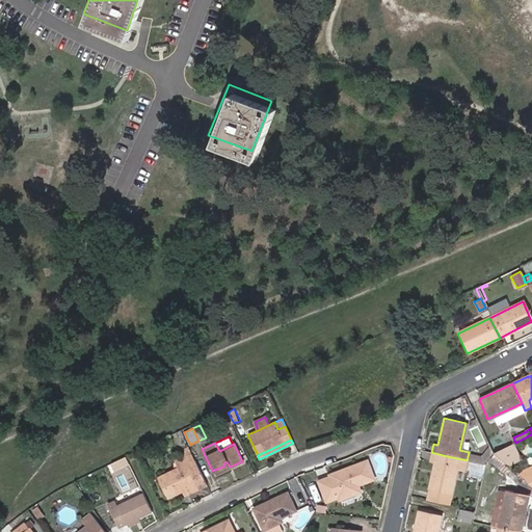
[(523,461),(514,446),(498,453),(512,466),(523,461)]
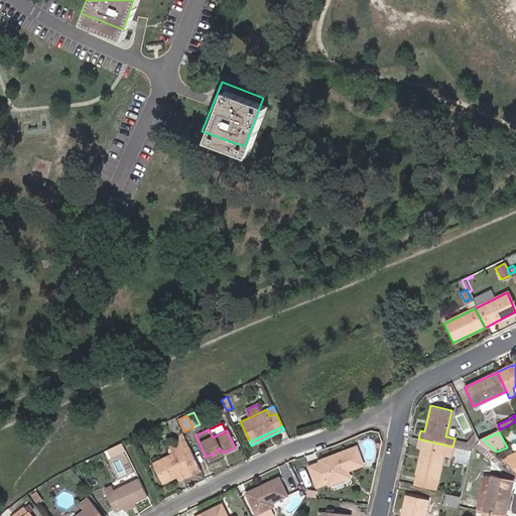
[(172,454),(188,445),(182,433),(180,434),(179,442),(170,447),(172,454)]
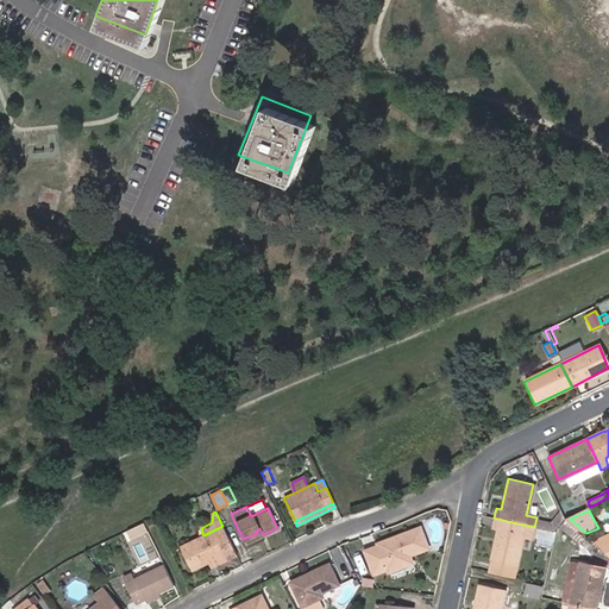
[(497,519),(494,518),(491,526),(497,527),(490,560),(515,565),(522,532),(533,534),(534,527),(523,525),(512,522),(498,519),(497,519)]
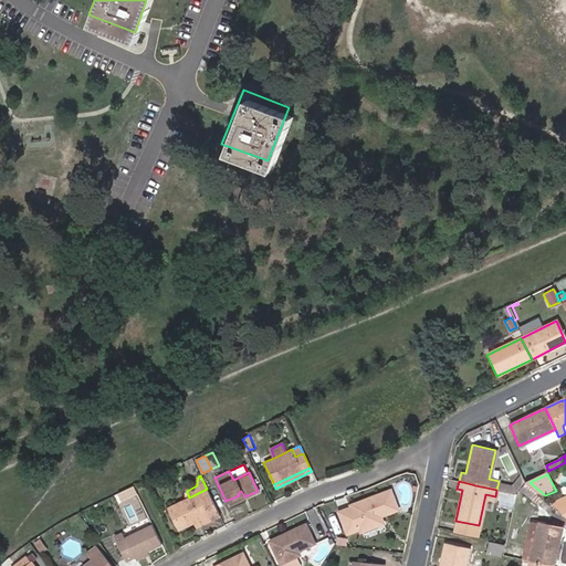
[(543,498),(536,492),(524,482),(520,489),(532,498),(538,504),(543,498)]
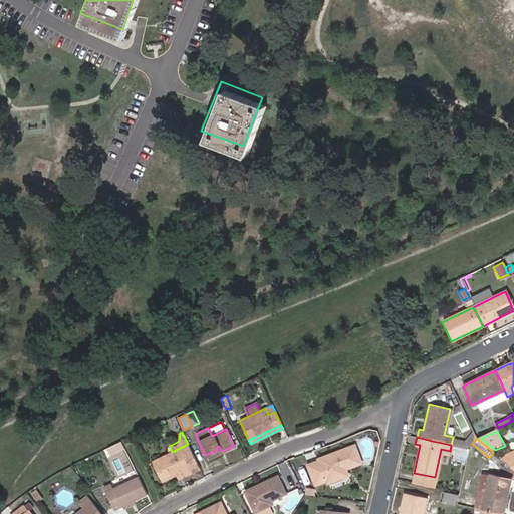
[(191,472),(199,468),(188,444),(172,452),(152,461),(161,480),(175,474),(189,468),(191,472)]
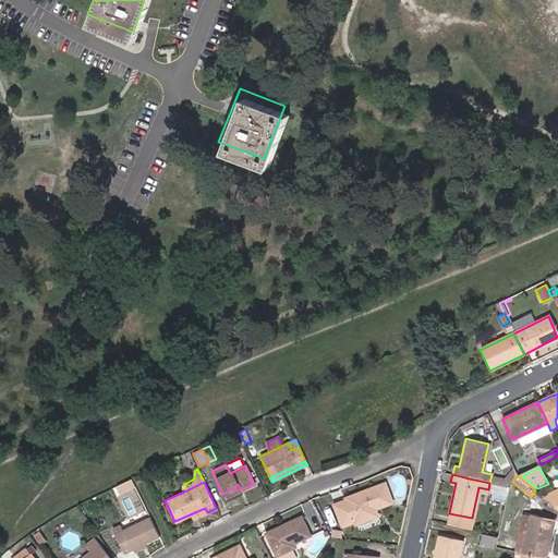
[(508,487),(489,483),(488,489),(487,490),(506,494),(508,487)]
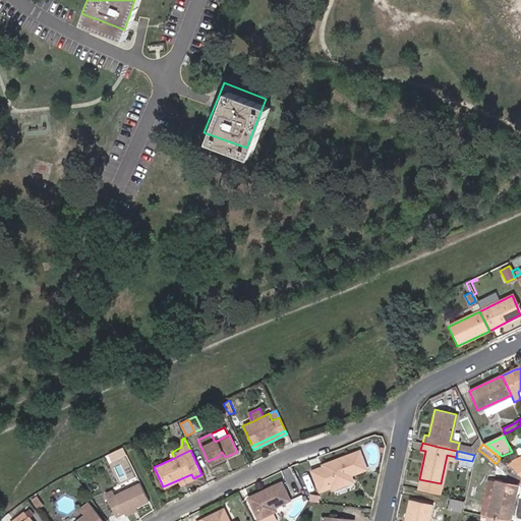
[(210,465),(225,457),(222,452),(219,454),(220,456),(208,461),(210,465)]
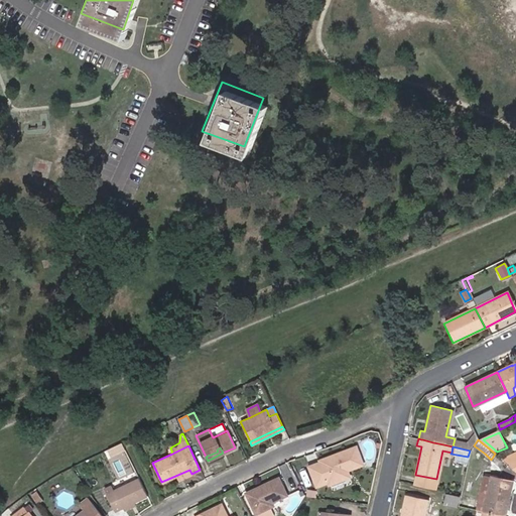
[(344,472),(348,470),(362,465),(356,447),(319,461),(309,466),(315,484),(328,480),(329,484),(346,478),(344,472)]
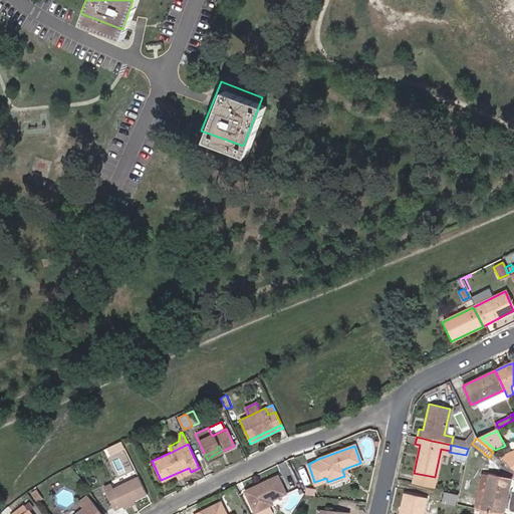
[(513,451),(500,458),(513,469),(513,451)]
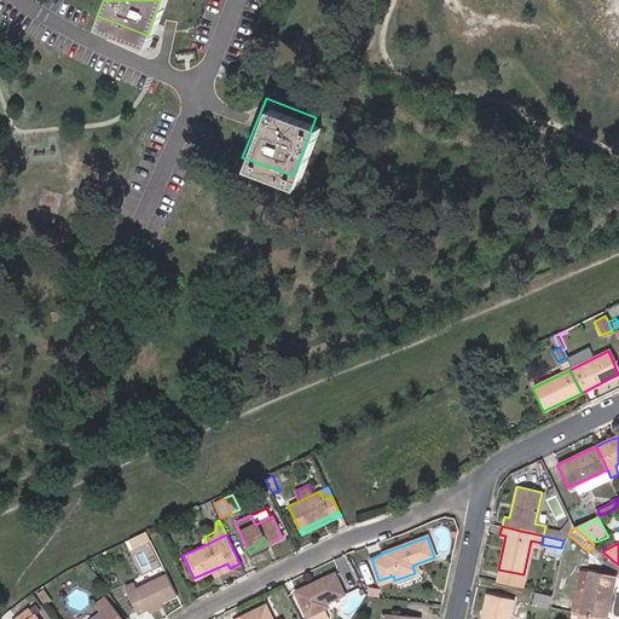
[(213,577),(230,568),(227,563),(210,571),(213,577)]
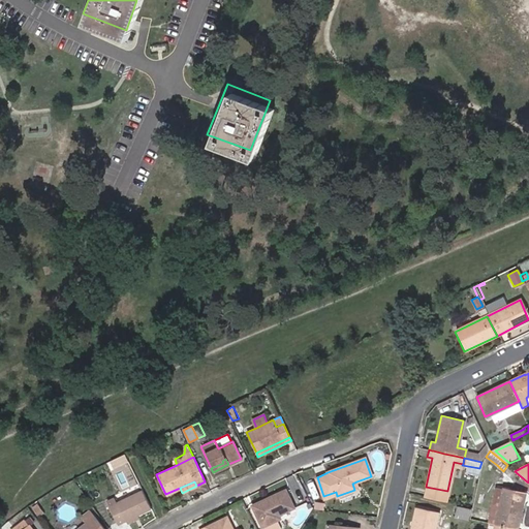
[(447,491),(426,487),(423,497),(445,502),(447,491)]
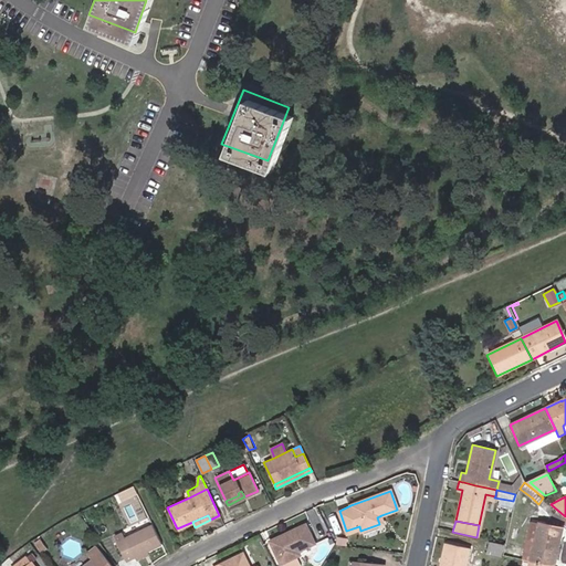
[(531,521),(522,559),(530,562),(538,523),(531,521)]
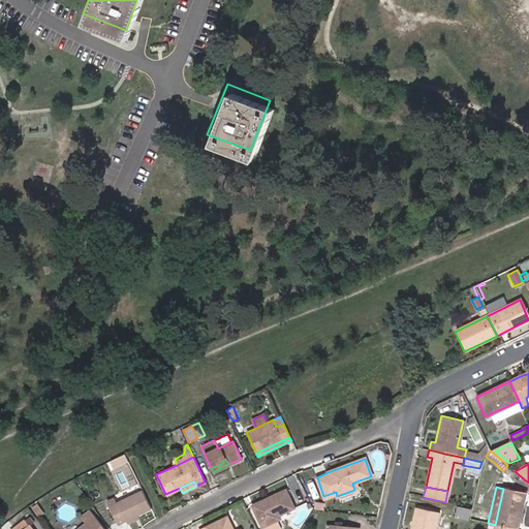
[(495,525),(515,528),(517,528),(525,494),(503,489),(495,525)]
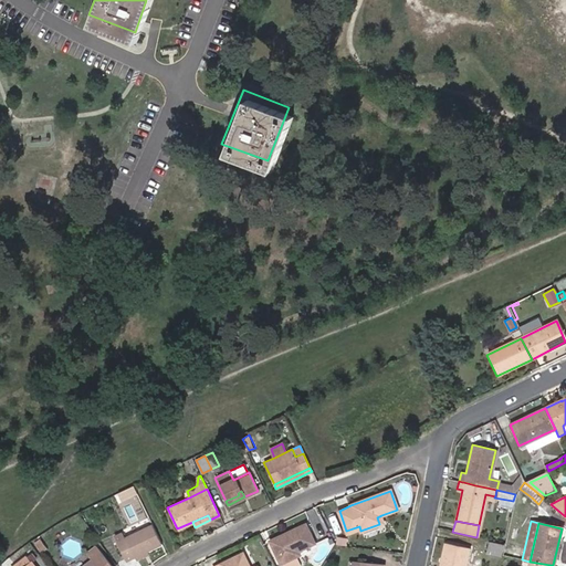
[(124,561),(159,544),(150,525),(123,537),(121,533),(113,536),(124,561)]
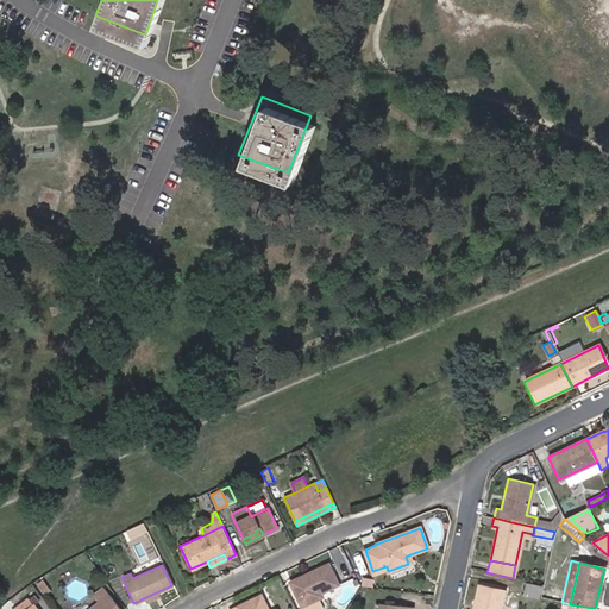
[(319,595),(321,594),(339,585),(330,565),(290,583),(303,608),(321,600),(319,595)]
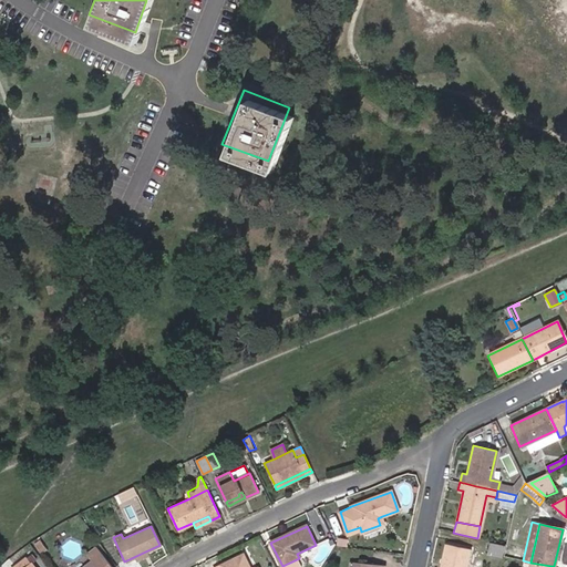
[(360,527),(347,532),(348,536),(361,532),(360,527)]
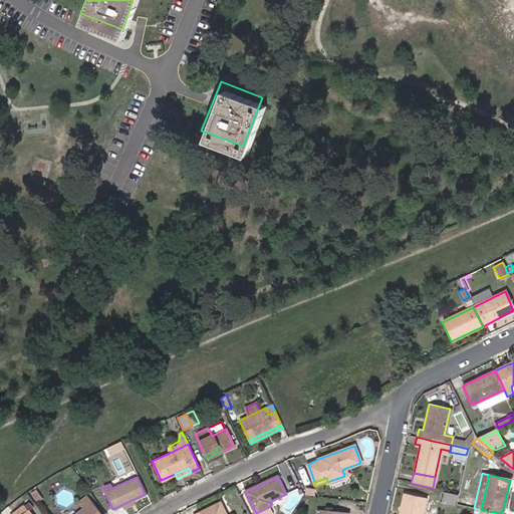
[(37,490),(32,494),(38,502),(44,498),(37,490)]
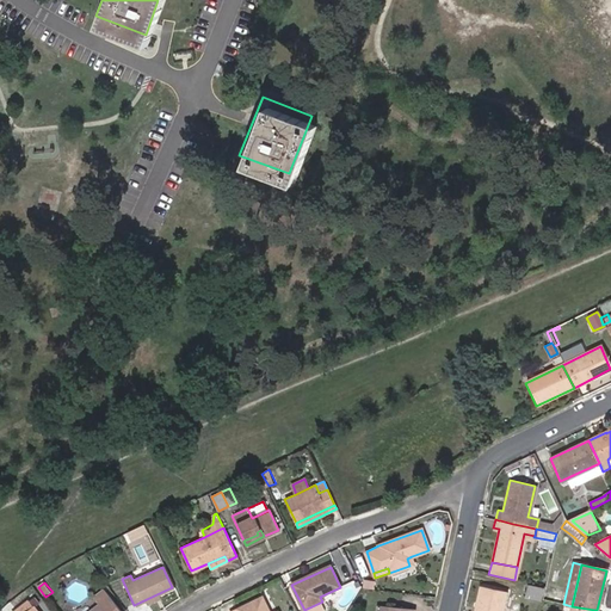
[(480,586),(474,610),(500,610),(505,592),(480,586)]
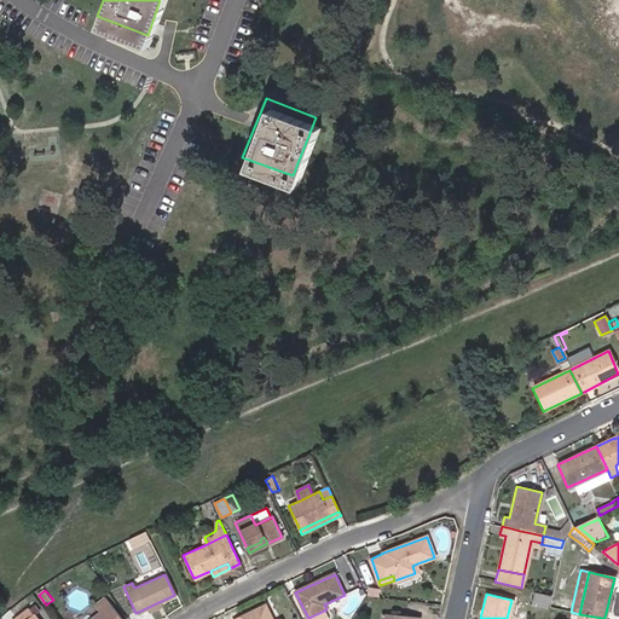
[(550,597),(534,594),(532,607),(548,609),(550,597)]
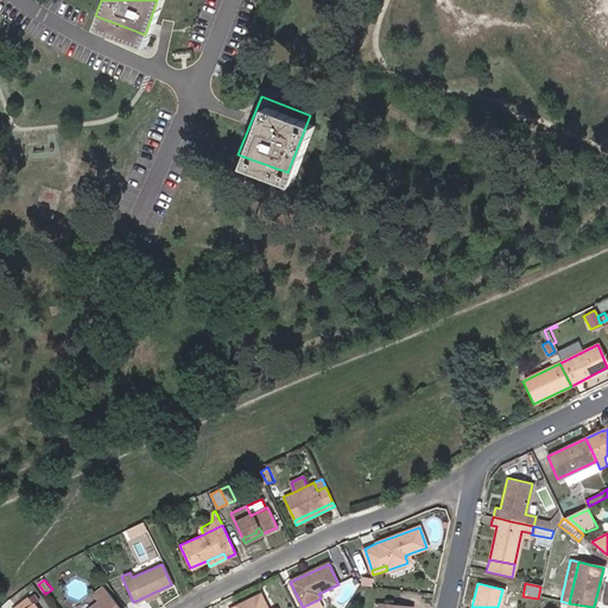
[(119,607),(103,586),(94,594),(99,600),(88,607),(119,607)]
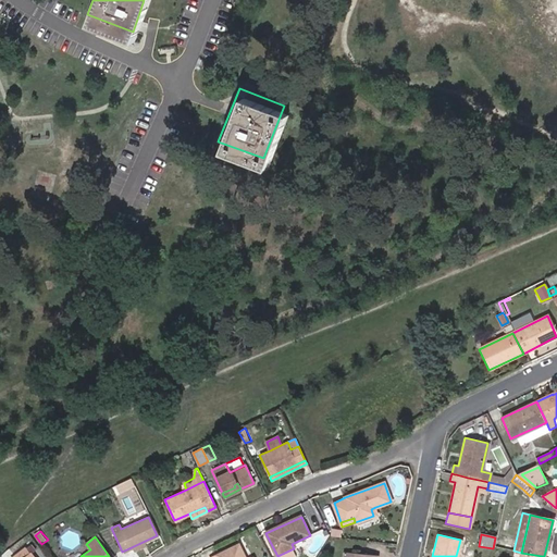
[(243,556),(238,546),(214,556),(243,556)]
